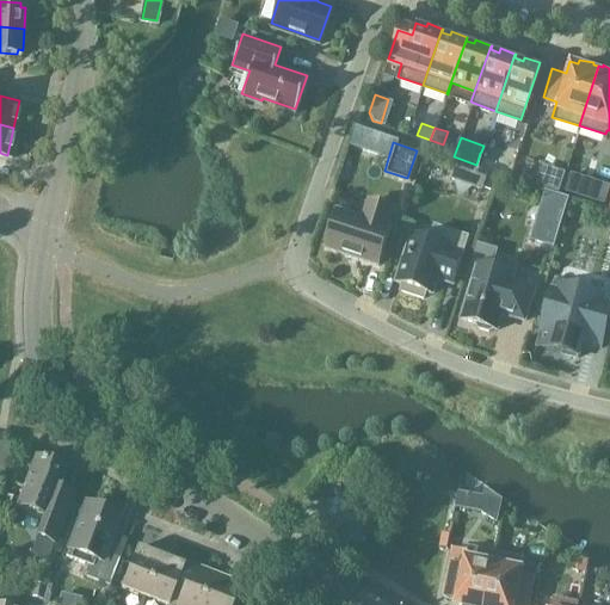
[(480,153),(476,165),(490,168),(492,170),(495,171),(503,173),(506,161),(480,153)]
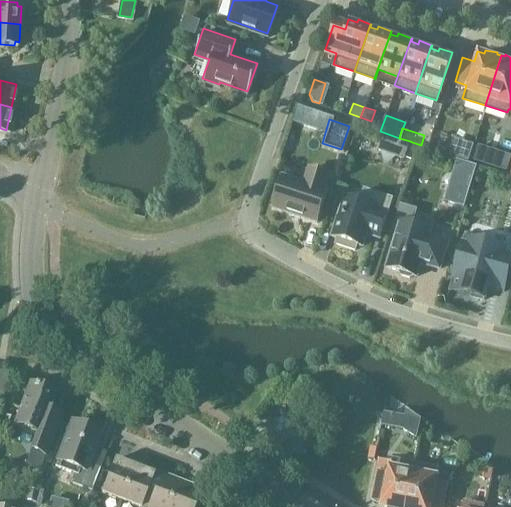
[(415,143),(412,142),(410,141),(399,138),(380,131),(375,148),(403,157),(404,153),(411,156),(415,143)]
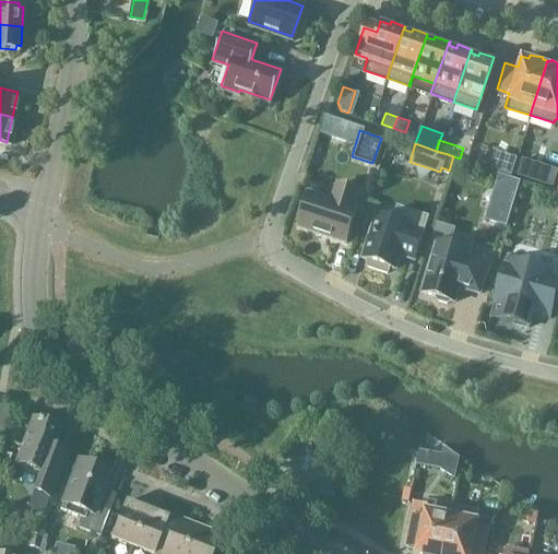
[(505,152),(499,169),(509,173),(515,155),(505,152)]
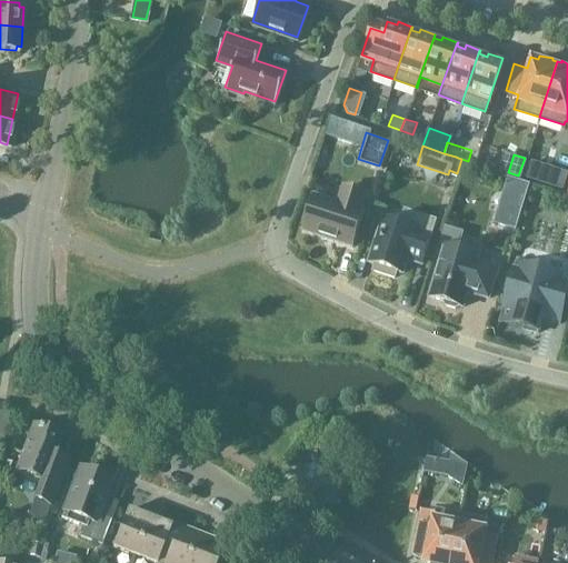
[(518,176),(508,172),(498,205),(517,211),(521,195),(526,197),(531,180),(518,176)]
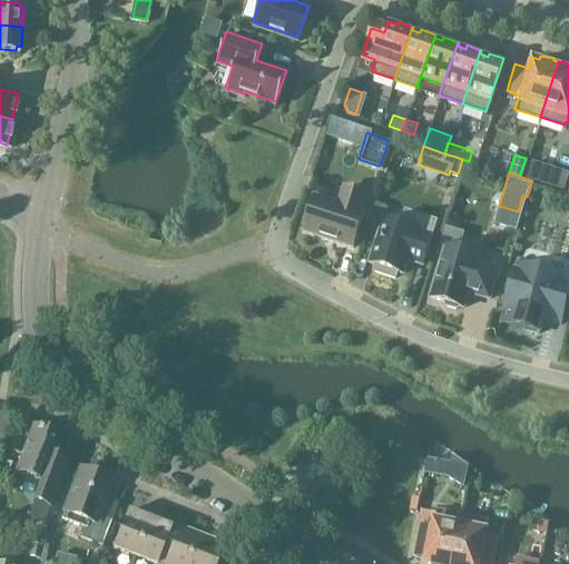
[(302,228),(321,234),(321,235),(333,238),(352,244),(363,209),(360,208),(365,191),(343,184),(337,201),(313,194),(302,228)]
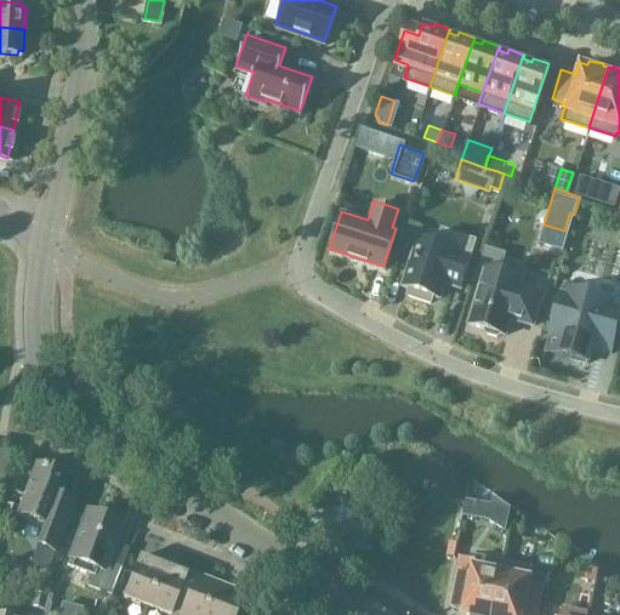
[(443,278),(459,284),(468,255),(467,255),(473,238),(441,227),(436,240),(419,235),(403,283),(409,285),(407,291),(428,299),(431,292),(437,295),(443,278)]
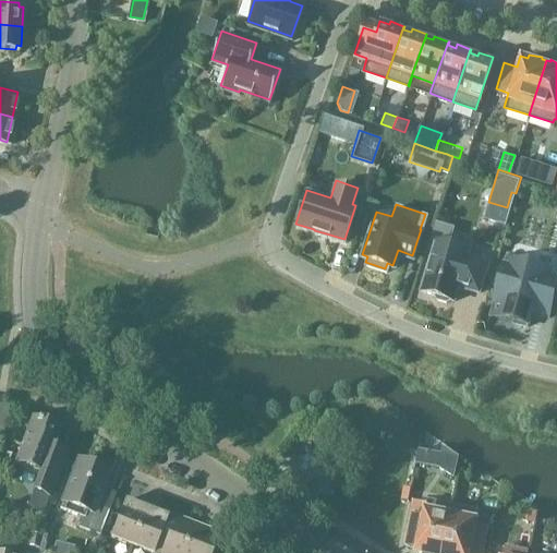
[(436,238),(421,288),(433,292),(436,297),(445,299),(450,297),(452,298),(457,283),(477,289),(486,260),(465,254),(468,248),(436,238)]
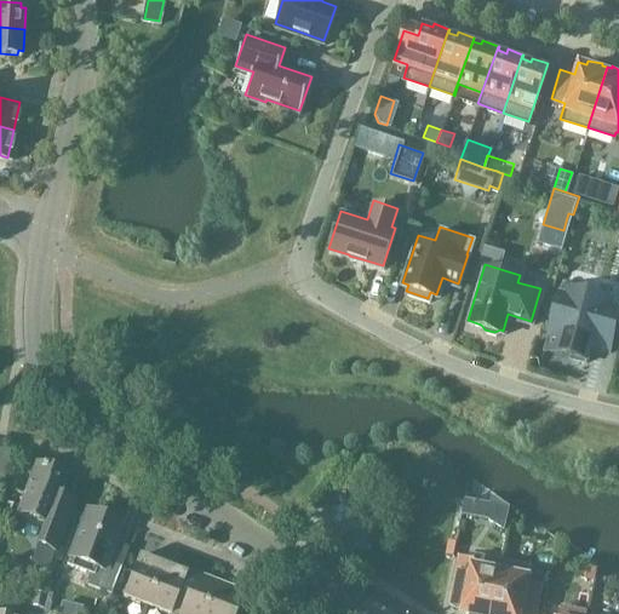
[(549,333),(545,346),(586,357),(590,344),(607,349),(618,308),(607,305),(609,299),(599,296),(599,293),(569,285),(569,288),(562,286),(561,292),(560,292),(549,333)]
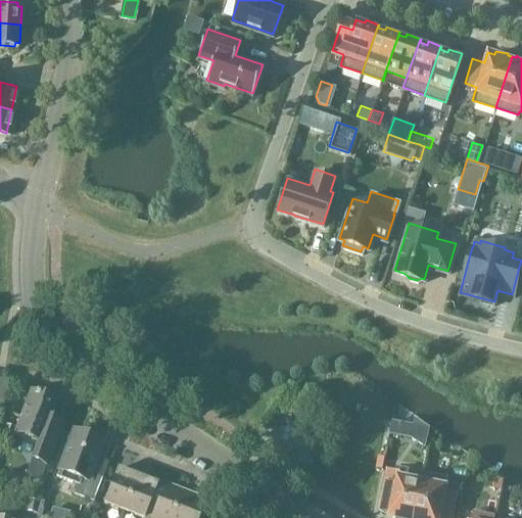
[(28,388),(13,428),(40,437),(33,457),(45,461),(55,432),(60,418),(49,414),(54,397),(28,388)]
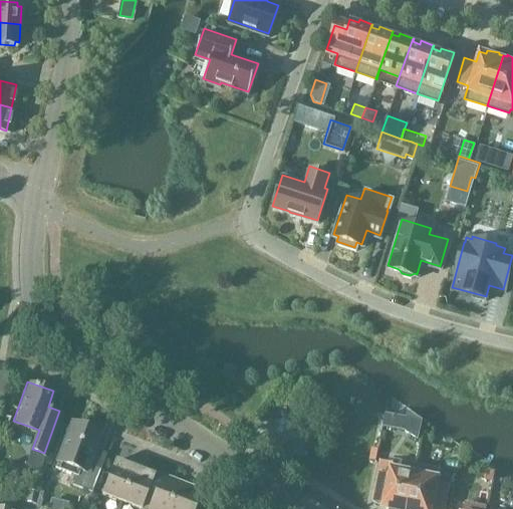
[(422,420),(407,410),(398,424),(412,434),(422,420)]
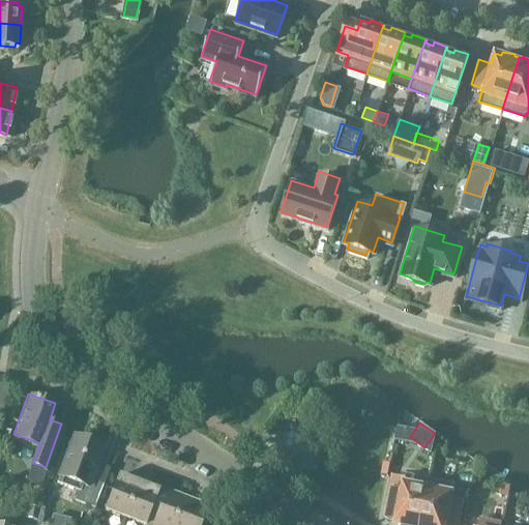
[(93,503),(101,480),(89,475),(101,443),(72,433),(58,472),(80,482),(75,496),(93,503)]
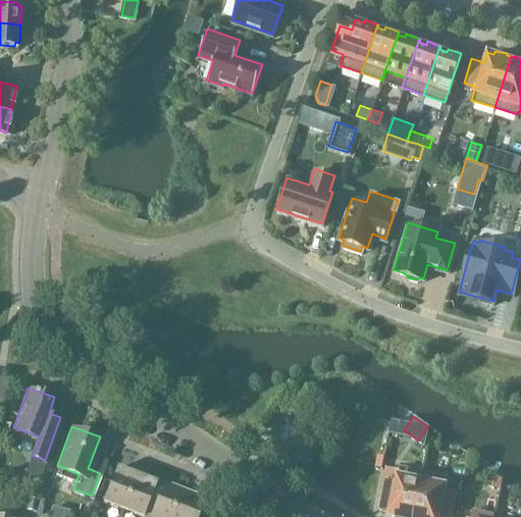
[(313,445),(300,442),(298,456),(310,459),(313,445)]
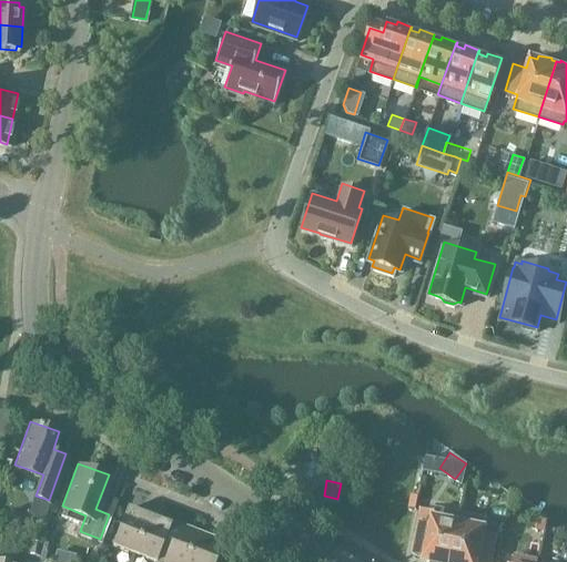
[(132,550),(148,509),(139,504),(137,509),(125,504),(111,541),(132,550)]
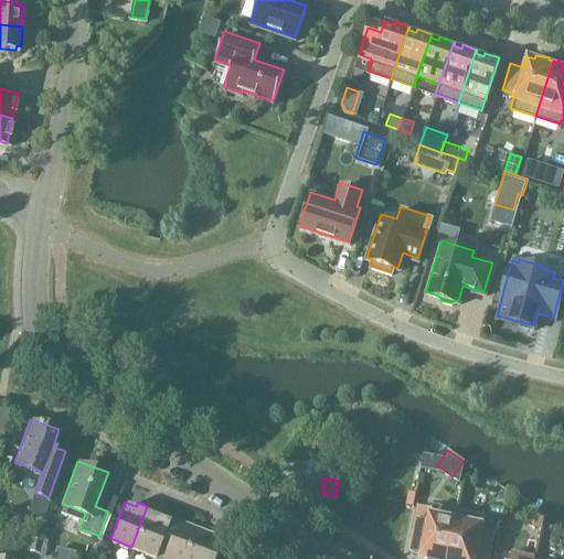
[(410,540),(408,547),(422,549),(421,555),(428,556),(427,558),(445,558),(457,507),(431,502),(429,506),(417,503),(410,540)]
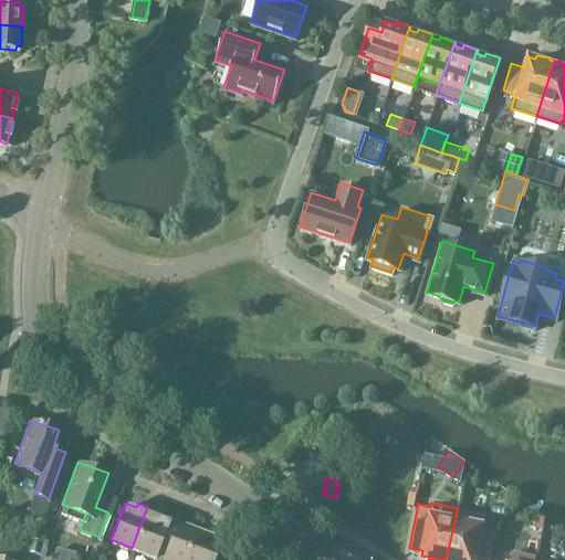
[(458,508),(446,559),(472,559),(474,556),(488,558),(493,530),(492,530),(497,506),(484,504),(483,514),(458,508)]
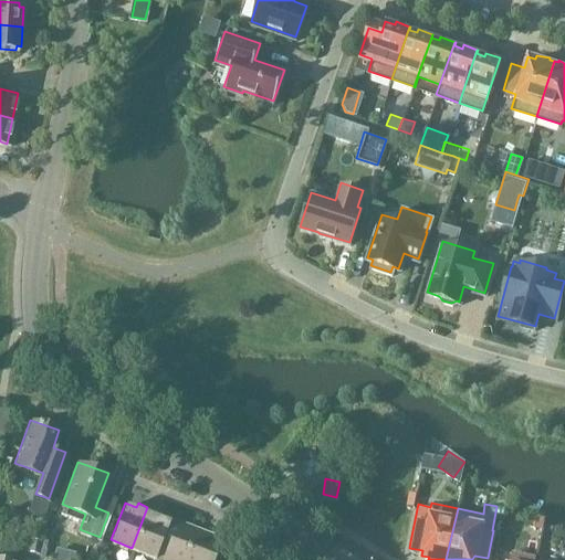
[(152,556),(166,518),(155,515),(157,510),(147,507),(132,548),(152,556)]
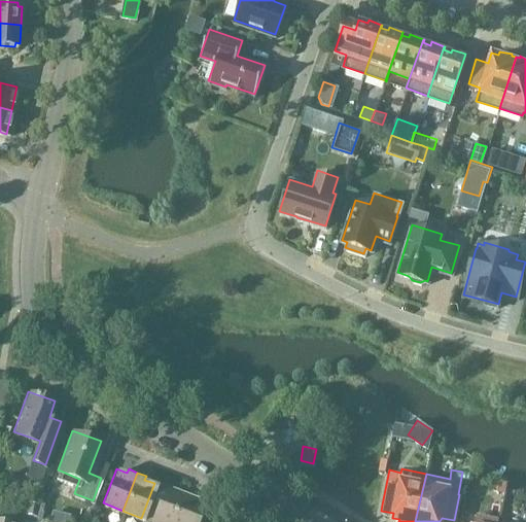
[(152,521),(168,521),(181,490),(155,480),(154,483),(141,518),(152,521)]
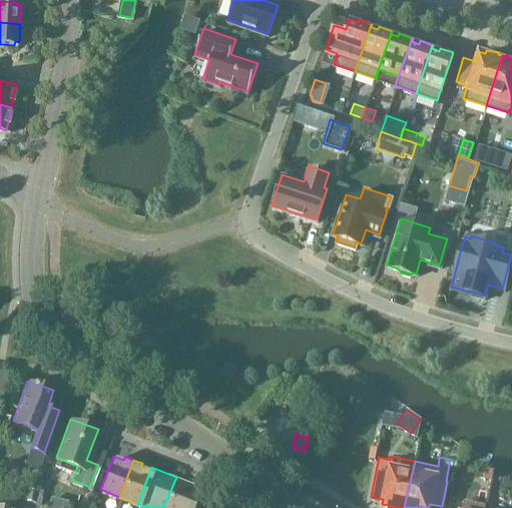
[(191,507),(200,486),(176,477),(163,507),(191,507)]
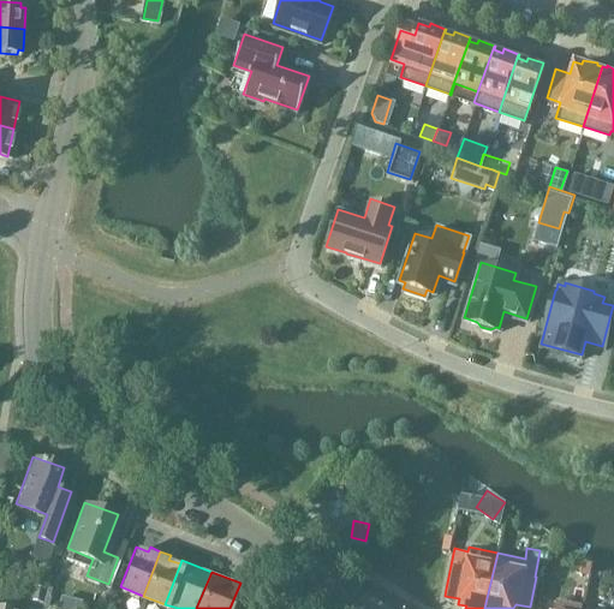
[(580,608),(582,608),(580,608),(582,603),(554,597),(552,608),(580,608)]
